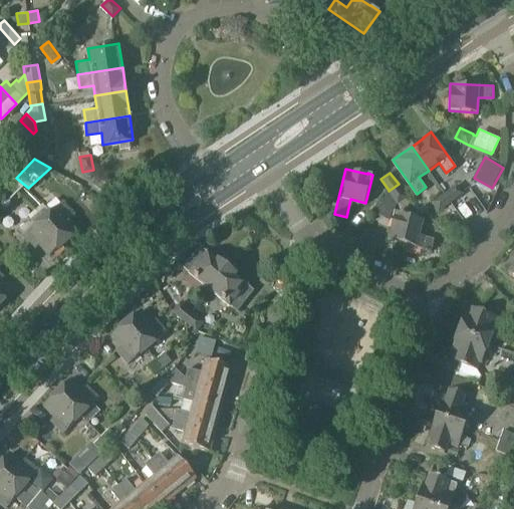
[(459,189),(456,184),(444,193),(450,201),(462,193),(468,201),(479,193),(470,181),(459,189)]
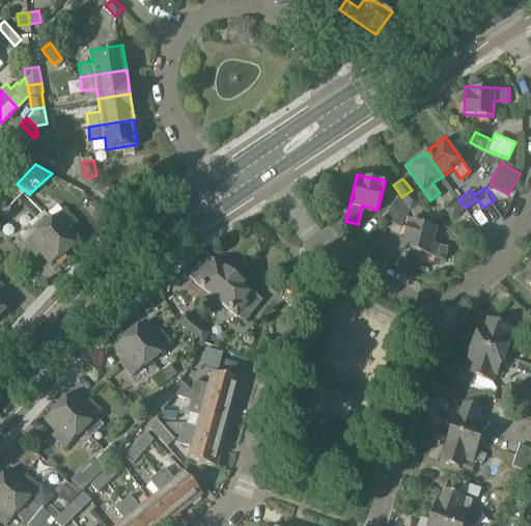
[(401,197),(401,196),(387,219),(400,227),(408,212),(431,219),(434,214),(419,202),(420,202),(412,190),(401,197)]
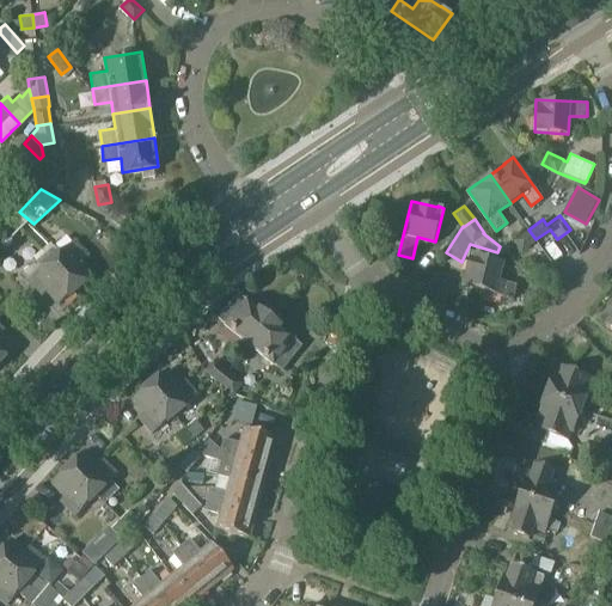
[(514,239),(522,250),(536,239),(528,230),(514,239)]
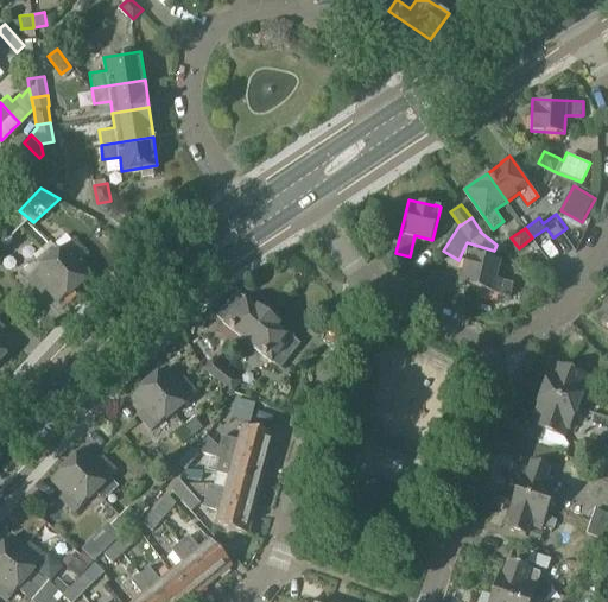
[(61,248),(54,242),(45,249),(76,286),(94,271),(82,258),(88,253),(74,236),(61,248)]
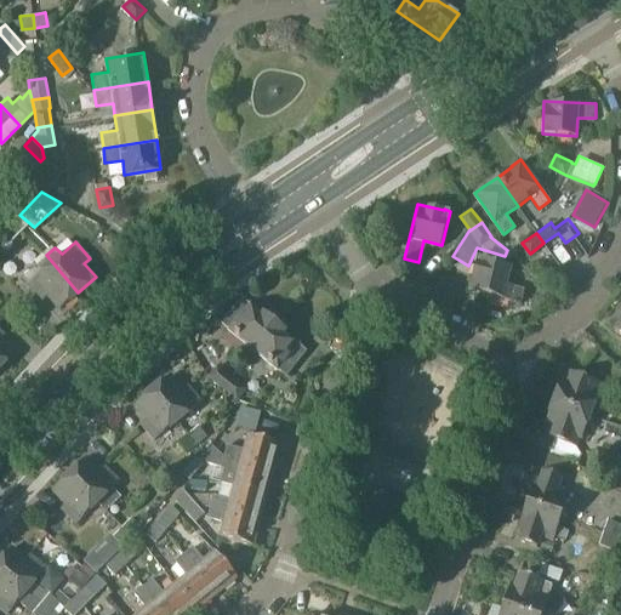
[(78,292),(46,255),(23,274),(43,299),(49,294),(61,307),(78,292)]
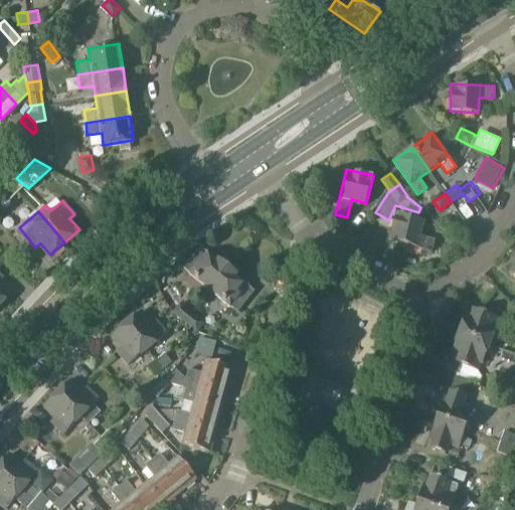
[(393,218),(394,218),(389,238),(432,249),(435,237),(420,234),(423,220),(405,215),(406,214),(395,212),(393,218)]
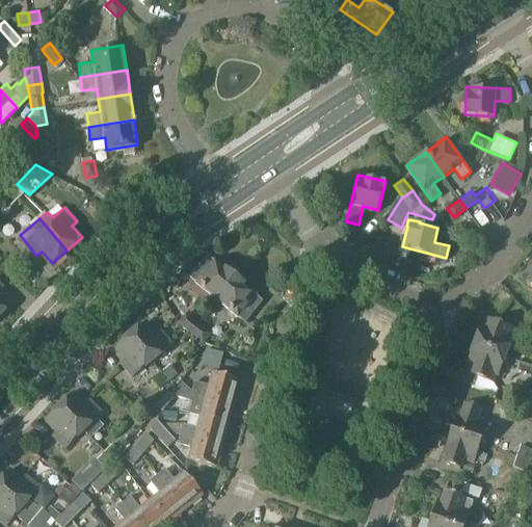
[(189,275),(196,281),(195,282),(217,298),(236,275),(215,258),(214,259),(208,254),(189,275)]
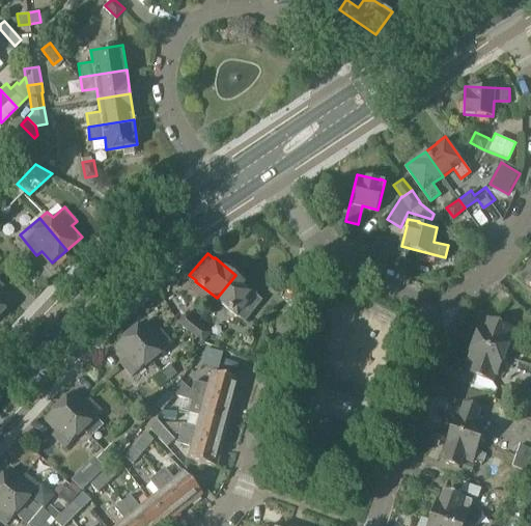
[(217,298),(238,315),(238,314),(245,320),(262,298),(255,293),(256,292),(235,275),(217,298)]
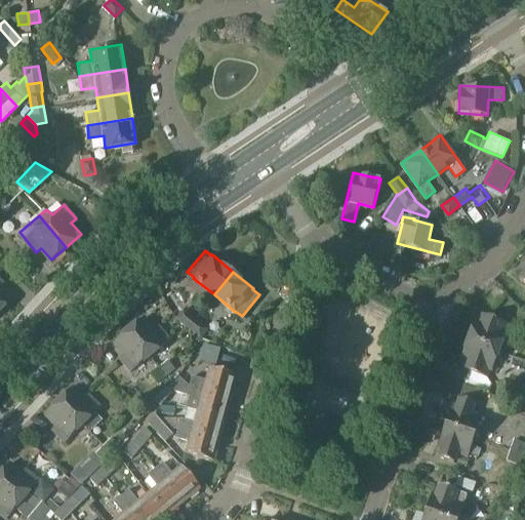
[(0,309),(11,296),(0,286),(5,282),(0,277),(0,309)]
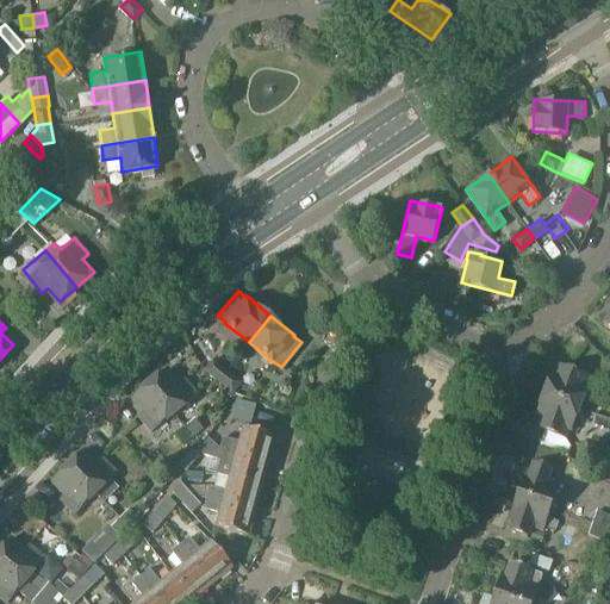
[(213,359),(205,368),(219,380),(228,369),(213,359)]
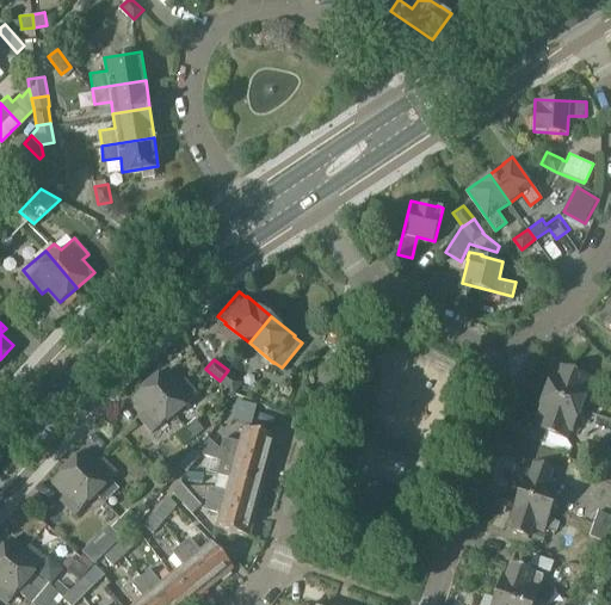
[(587,383),(590,374),(560,363),(556,372),(553,371),(549,381),(544,393),(580,407),(588,383),(587,383)]
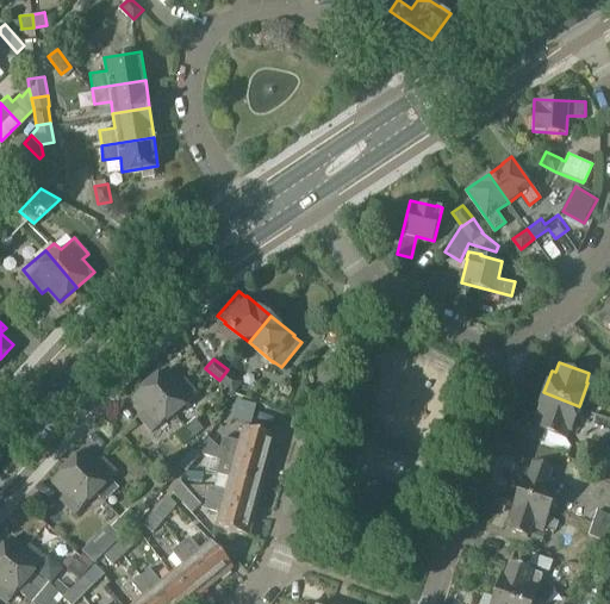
[(179,380),(167,367),(150,381),(176,413),(186,405),(185,404),(198,392),(185,375),(179,380)]
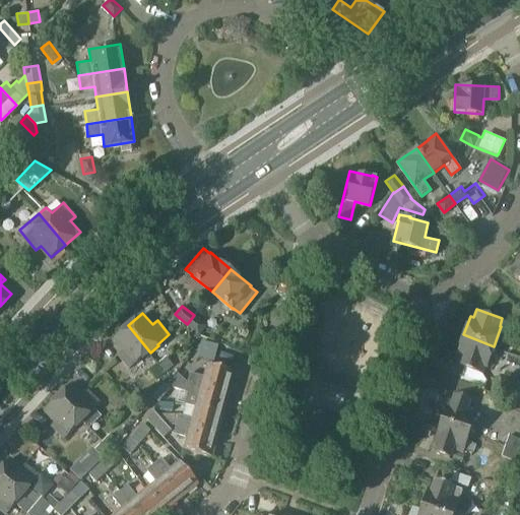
[(198,333),(205,324),(194,315),(187,324),(198,333)]
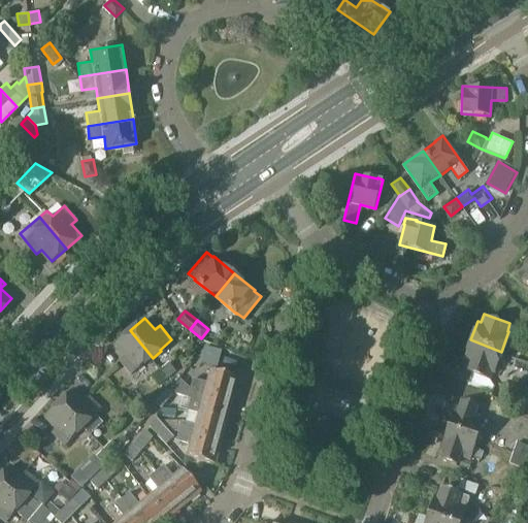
[(136,369),(144,380),(152,374),(159,383),(167,376),(160,366),(159,366),(152,358),(153,358),(130,330),(114,342),(124,355),(120,359),(131,372),(136,369)]
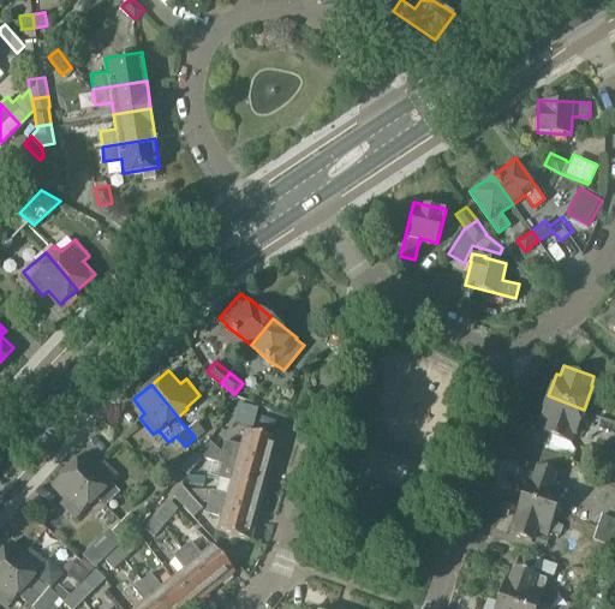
[(538,428),(548,431),(543,447),(572,458),(575,447),(569,440),(573,431),(575,433),(584,410),(548,395),(543,409),(539,418),(542,418),(538,428)]
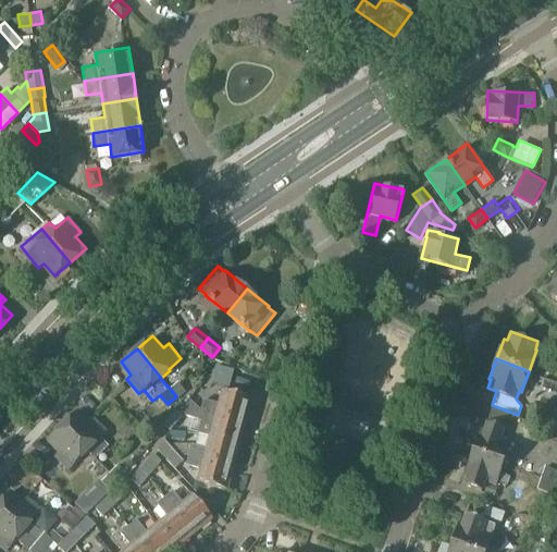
[(215,363),(210,381),(229,385),(234,368),(215,363)]
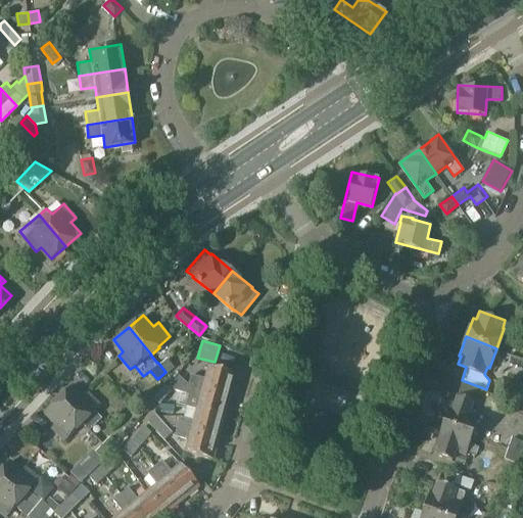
[(174,365),(167,356),(158,363),(165,372),(174,365)]
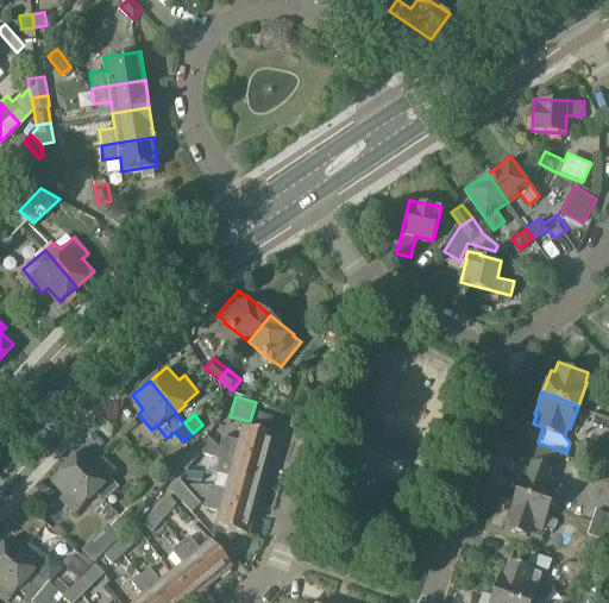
[(219,445),(206,433),(201,440),(268,458),(275,433),(242,425),(238,438),(223,434),(219,445)]
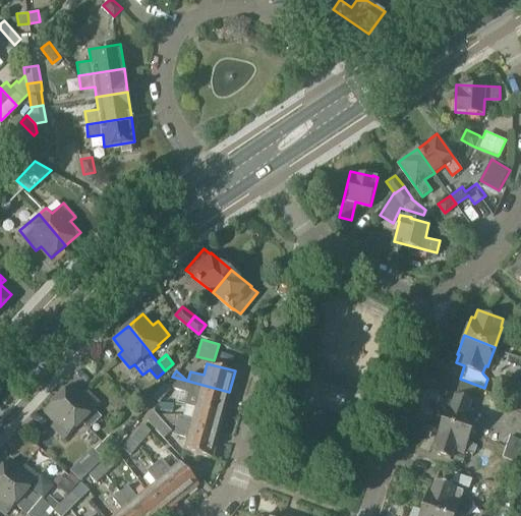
[(184,403),(195,406),(195,405),(223,413),(229,392),(172,377),(166,384),(185,390),(187,391),(184,403)]
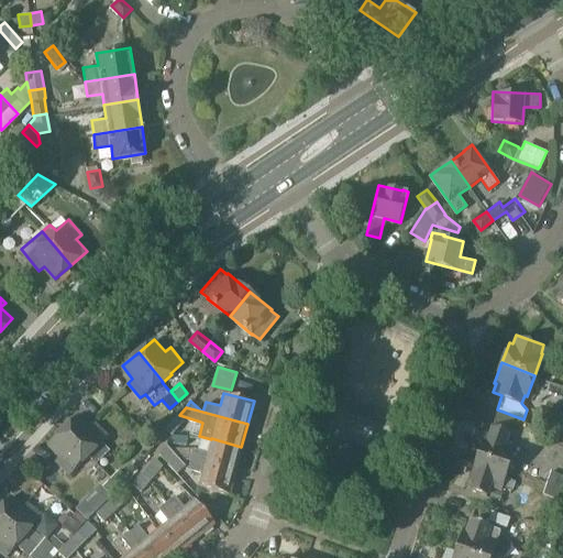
[(64,428),(89,453),(96,461),(109,448),(101,440),(108,434),(95,420),(90,425),(78,413),(64,428)]
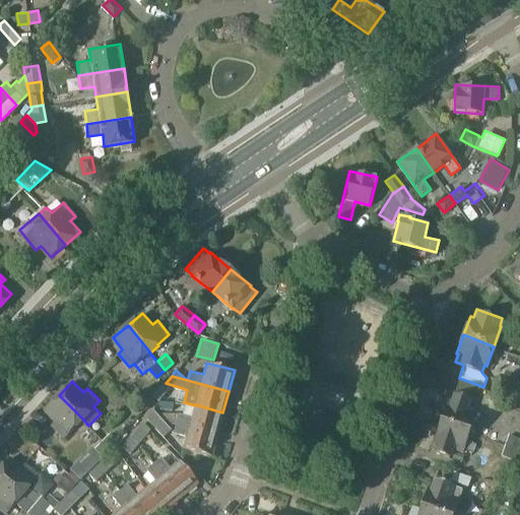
[(452,402),(448,400),(441,421),(470,431),(478,409),(469,406),(471,398),(468,397),(471,385),(457,381),(454,392),(455,392),(452,402)]
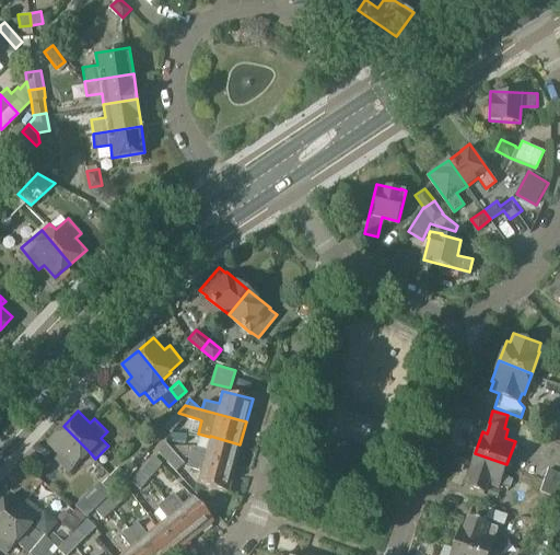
[(55,457),(69,471),(89,451),(63,426),(48,441),(59,452),(55,457)]
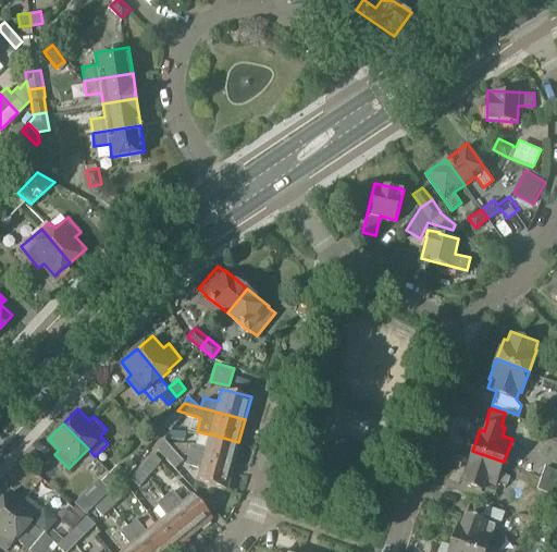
[(206,446),(192,442),(188,452),(232,465),(238,442),(209,433),(209,434),(206,446)]
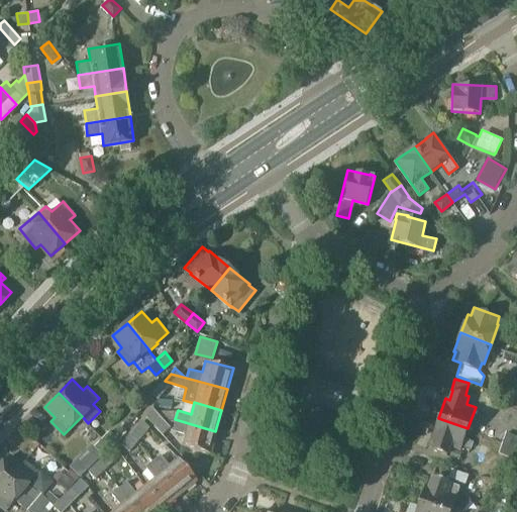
[(153,424),(162,417),(152,407),(144,414),(153,424)]
